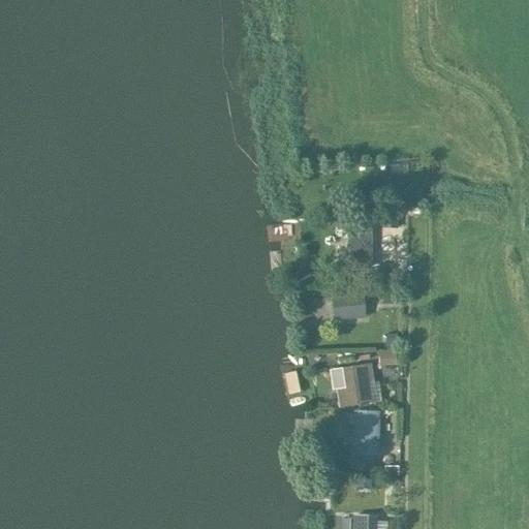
[(383,211),(383,221),(395,221),(396,212),(383,211)]
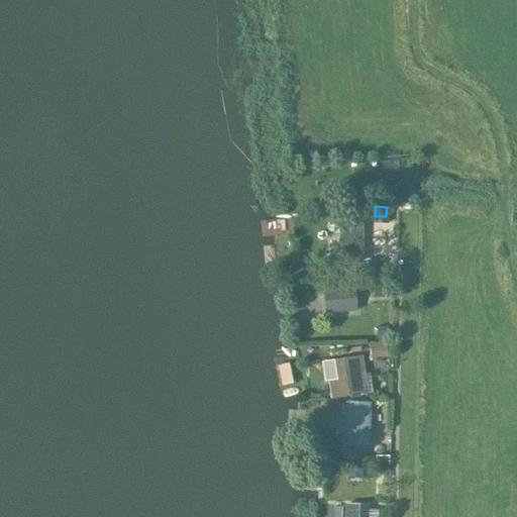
[(360,213),(342,213),(342,262),(352,262),(360,262),(360,213)]
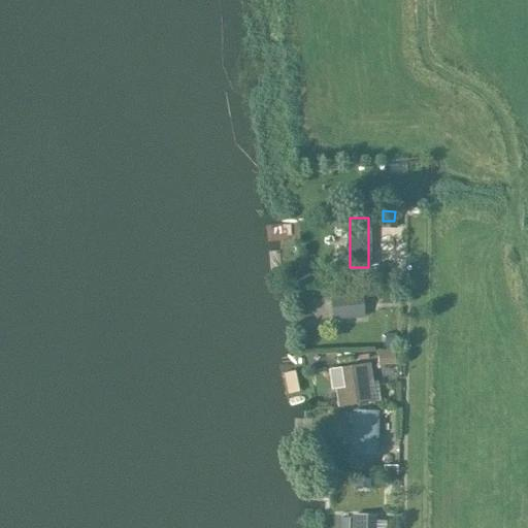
[(360,295),(329,298),(331,319),(362,316),(360,295)]
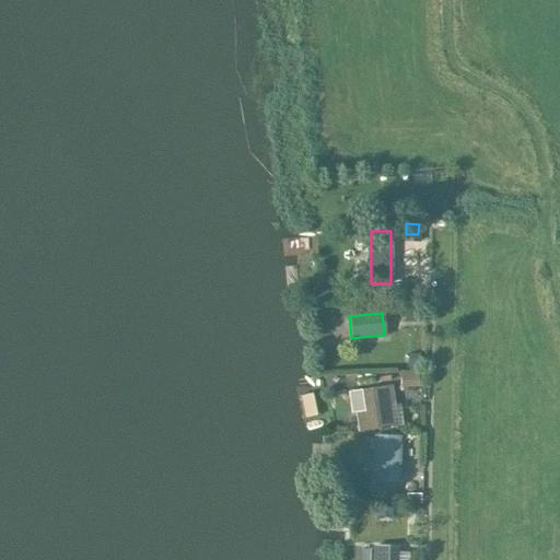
[(419,387),(418,371),(399,372),(400,388),(419,387)]
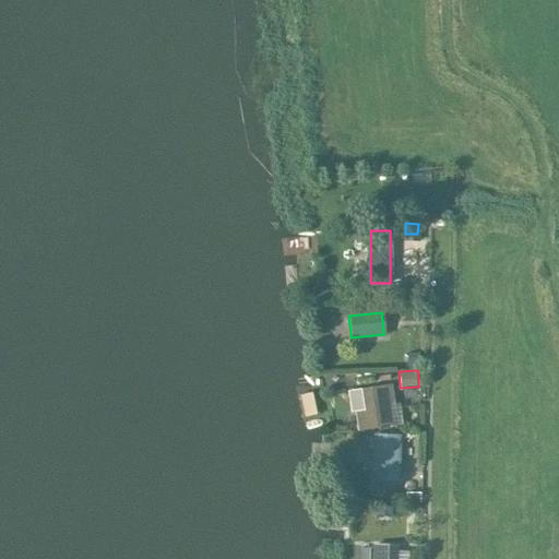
[(400,426),(392,384),(363,389),(366,411),(355,413),(358,433),(400,426)]
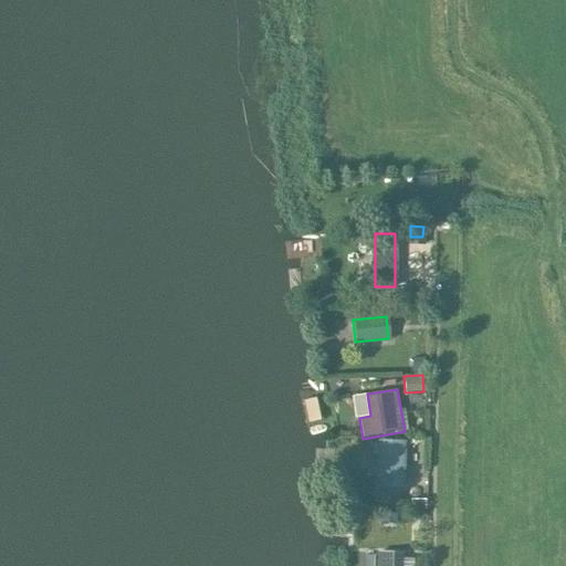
[(405,488),(405,440),(378,440),(377,488),(405,488)]
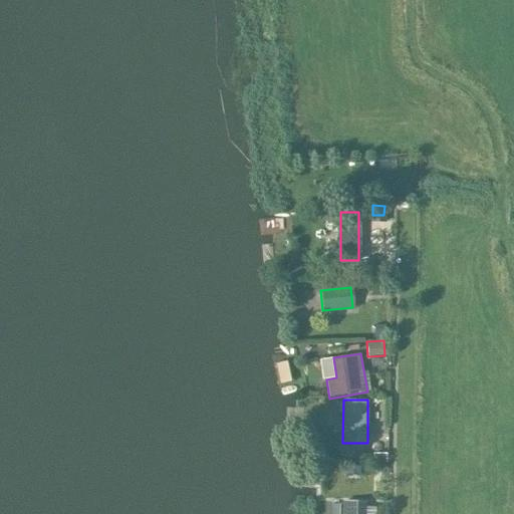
[(376,513),(376,506),(366,506),(366,500),(348,500),(347,513),(376,513)]
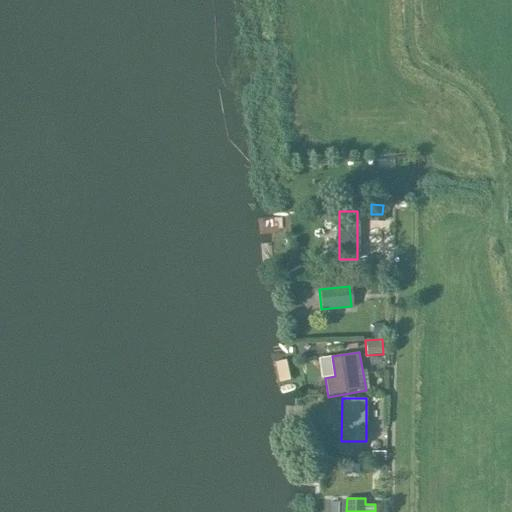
All buildings are outlined.
